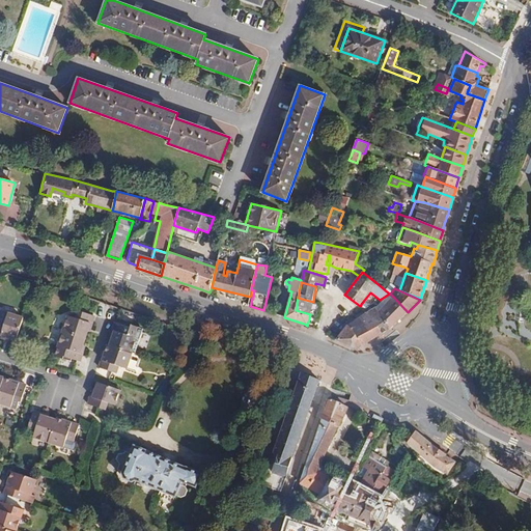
[(310,312),(313,302),(298,298),(296,310),(310,314),(310,312)]
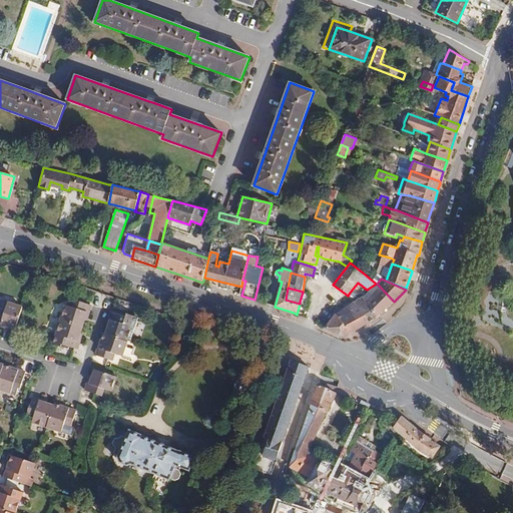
[(394,302),(381,288),(368,303),(378,317),(384,311),(394,302)]
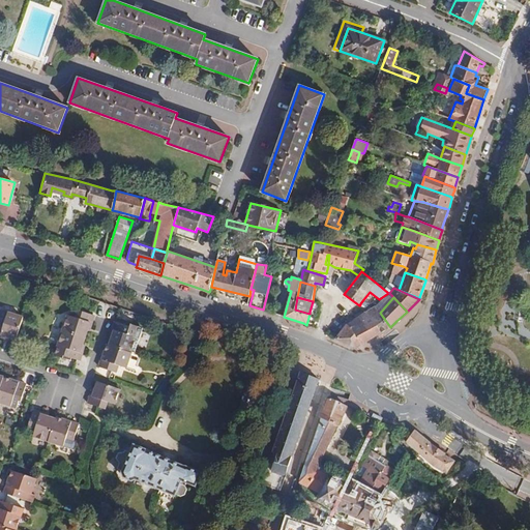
[(380,313),(375,305),(364,313),(370,322),(374,321),(382,332),(390,327),(380,313)]
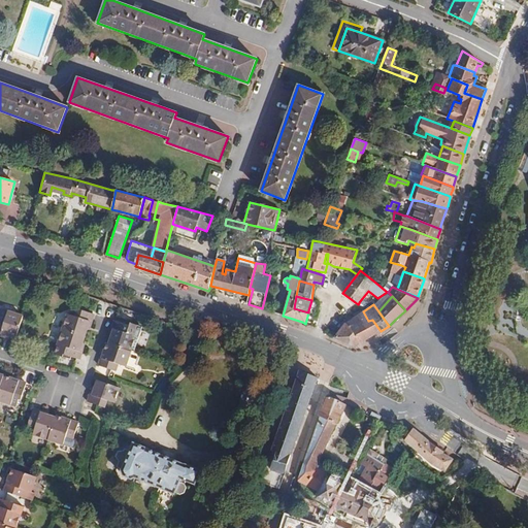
[(85,336),(90,322),(92,322),(95,315),(77,308),(75,316),(68,314),(63,329),(85,336)]
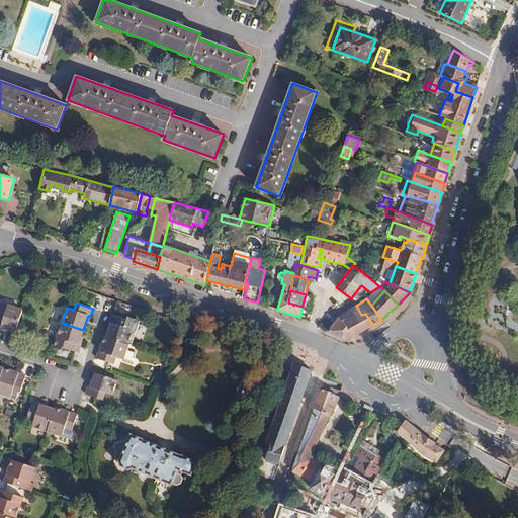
[(0,329),(15,335),(23,312),(1,304),(0,308),(0,329)]
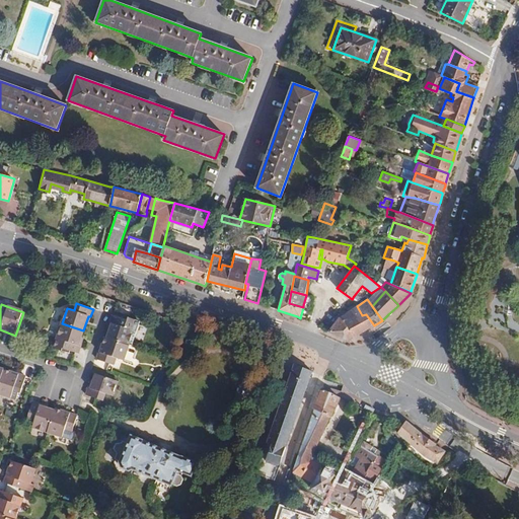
[(374,325),(366,314),(362,315),(357,306),(339,317),(328,331),(348,342),(363,331),(368,328),(374,325)]
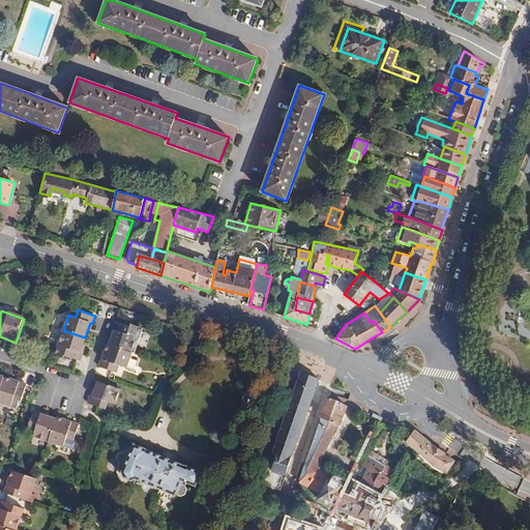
[(133,352),(137,337),(129,335),(131,328),(114,322),(112,329),(114,330),(110,345),(133,352)]
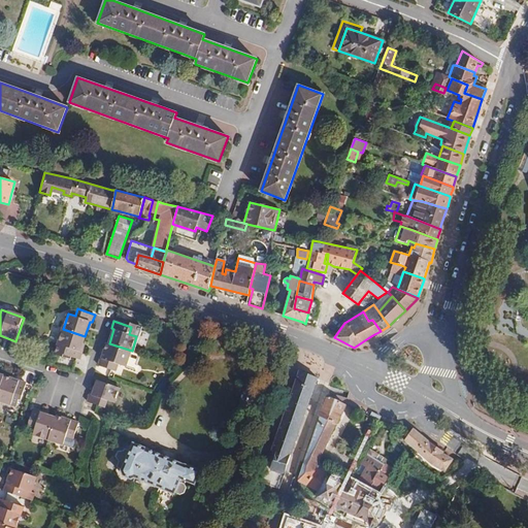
[(80,352),(85,336),(63,329),(58,344),(65,348),(63,354),(80,360),(83,353),(80,352)]
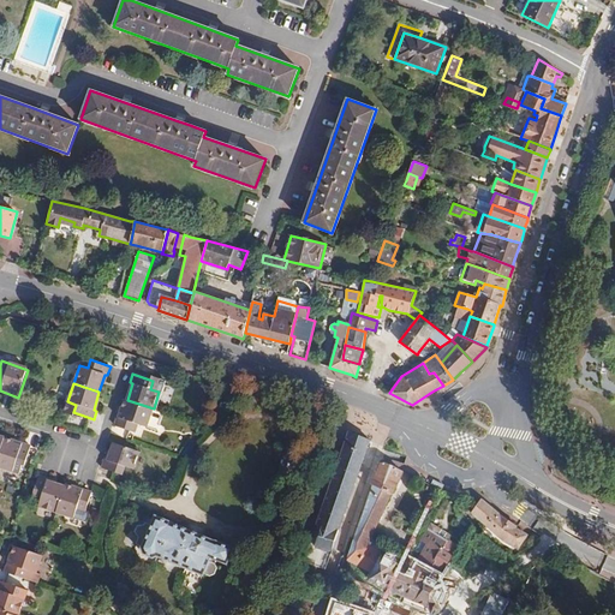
[(147,428),(154,408),(127,400),(124,400),(115,427),(135,433),(137,425),(147,428)]
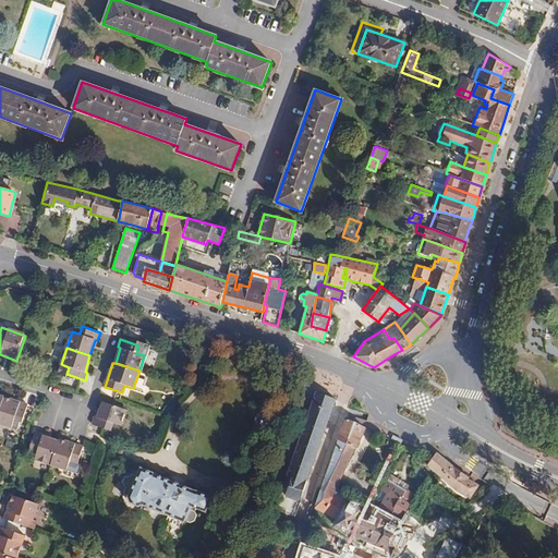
[(331,412),(336,399),(317,392),(280,495),(286,497),(283,501),(299,507),(331,412)]
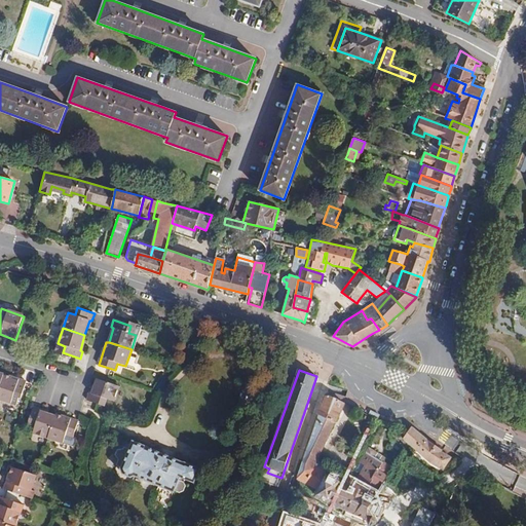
[(22,399),(27,382),(5,375),(0,388),(0,400),(16,406),(19,398),(22,399)]
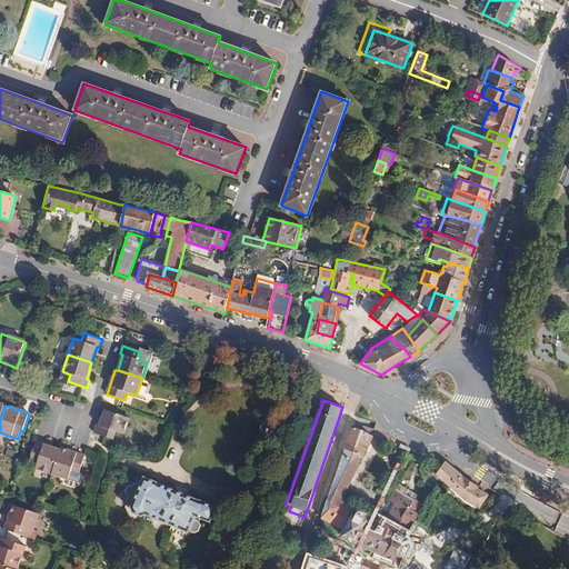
[(100,427),(97,426),(95,433),(113,440),(116,432),(123,435),(129,418),(106,410),(100,427)]
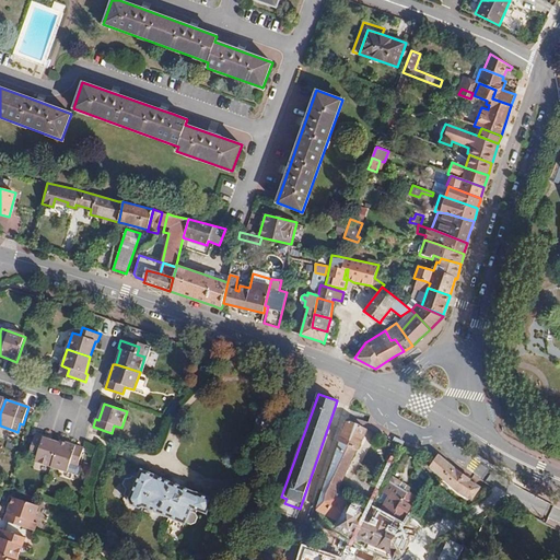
[(336,493),(356,451),(357,451),(366,430),(346,420),(341,433),(324,486),(322,491),(334,497),(336,493)]
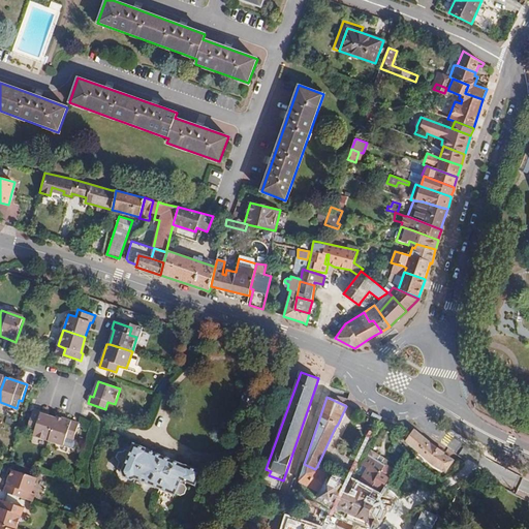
[(50,441),(58,416),(57,416),(56,418),(40,414),(41,411),(34,409),(28,426),(35,428),(33,436),(50,441)]
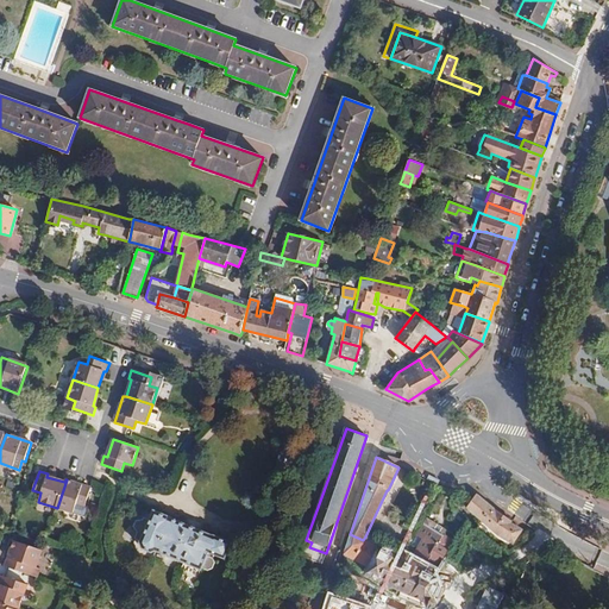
[(85,507),(92,488),(67,479),(57,508),(74,513),(77,504),(85,507)]
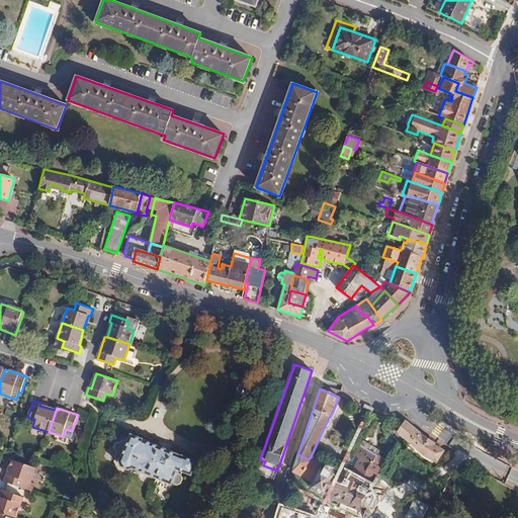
[(433,444),(424,437),(406,421),(398,432),(424,455),(436,462),(443,451),(433,444)]
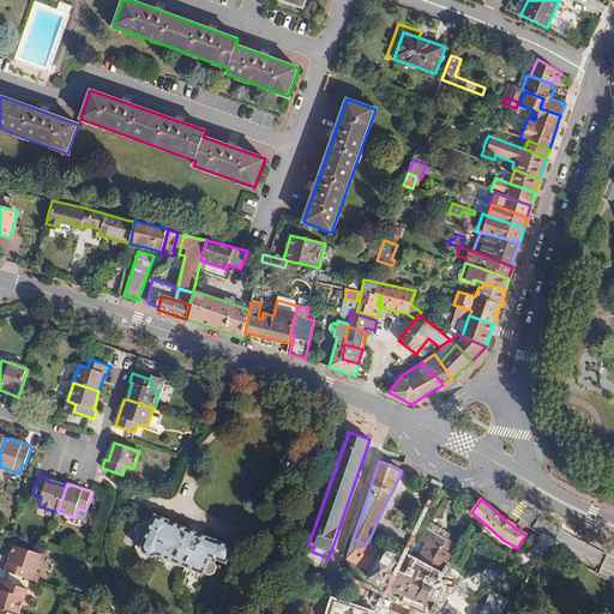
[(85,519),(88,513),(88,511),(85,511),(78,509),(74,517),(84,521),(85,519)]
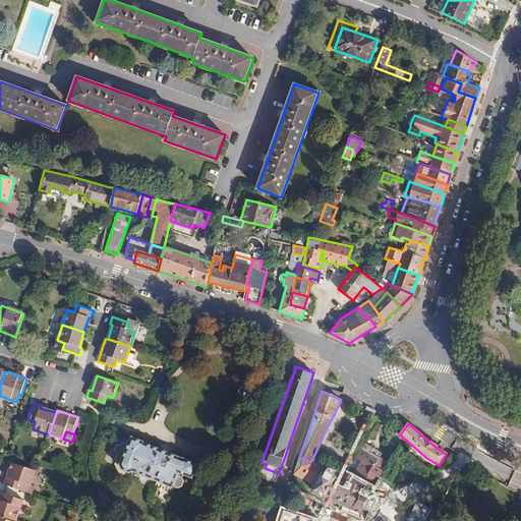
[(198,466),(131,438),(119,465),(120,466),(121,468),(121,470),(130,473),(131,473),(133,472),(134,472),(172,488),(173,486),(178,488),(179,488),(181,488),(182,487),(184,482),(182,477),(181,476),(179,475),(178,475),(179,472),(192,478),(198,466)]
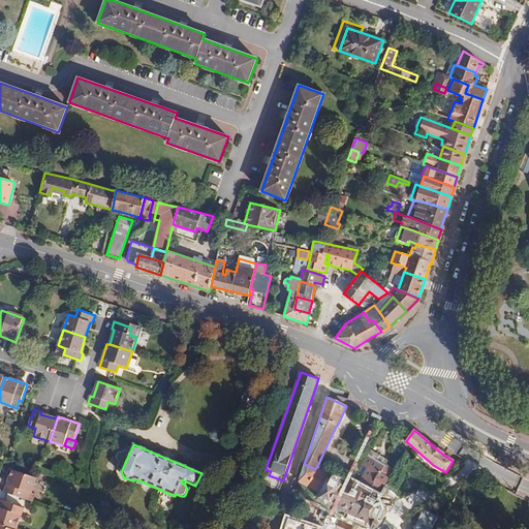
[(379,495),(394,470),(386,465),(387,462),(383,460),(381,464),(376,461),(379,457),(370,452),(363,464),(356,474),(362,477),(373,484),(370,490),(376,493),(379,495)]
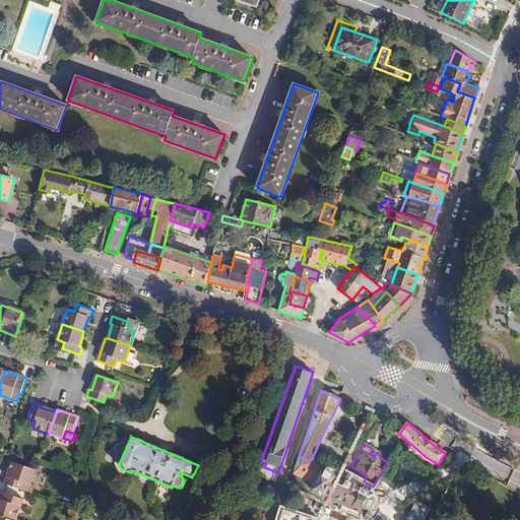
[(314,484),(324,464),(312,458),(310,461),(299,456),(294,473),(314,484)]
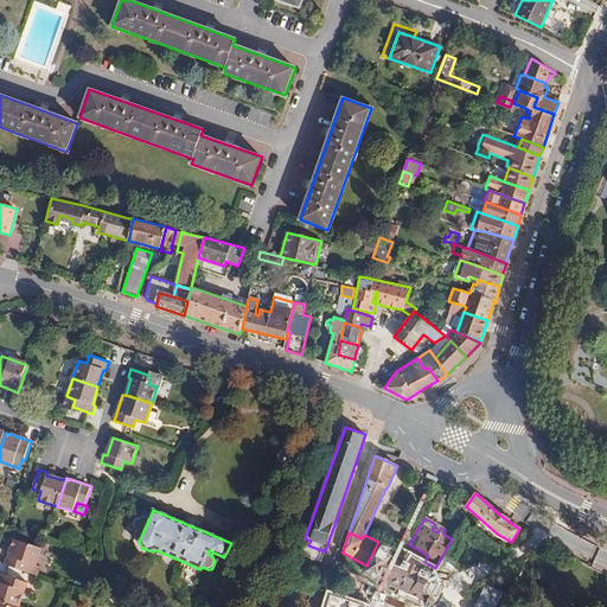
[(36,566),(42,549),(14,538),(5,564),(25,572),(27,563),(36,566)]
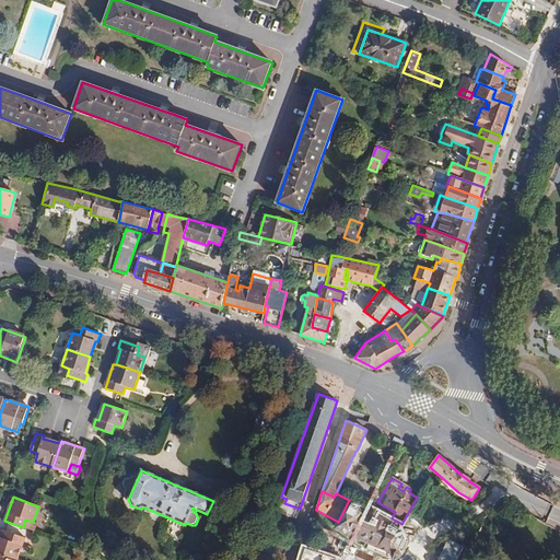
[(349,500),(338,522),(335,529),(352,537),(352,539),(356,541),(361,538),(369,541),(374,544),(391,551),(396,552),(398,548),(403,538),(399,532),(395,529),(398,522),(392,518),(395,512),(383,505),(380,512),(373,508),(371,512),(349,500)]
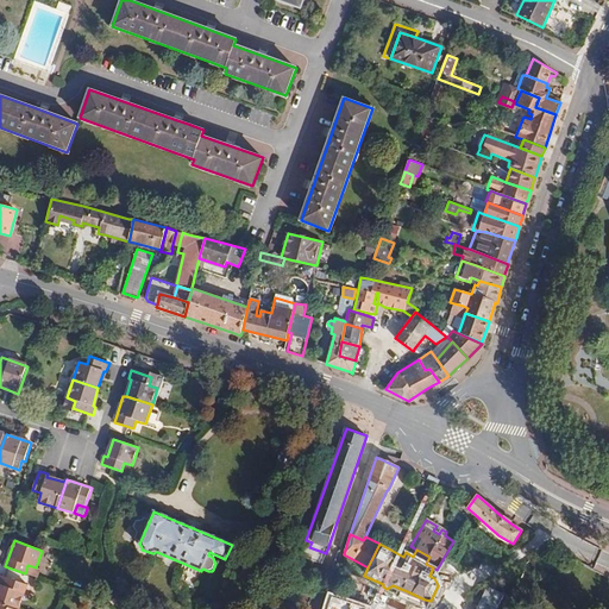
[(19,608),(25,594),(17,591),(20,582),(0,575),(0,604),(13,608),(19,608)]
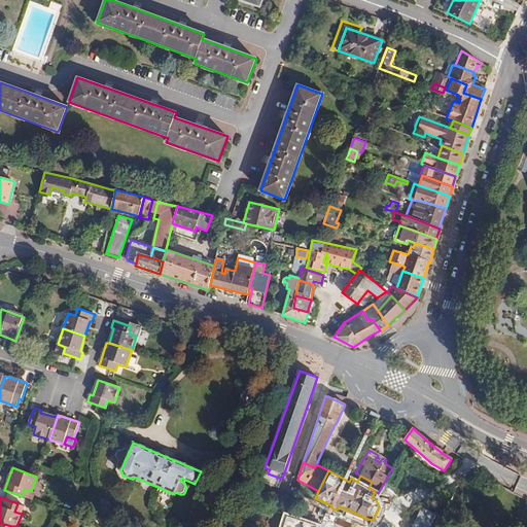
[(367,526),(370,526),(380,523),(386,510),(379,506),(375,516),(373,520),(367,519),(352,512),(347,510),(344,517),(367,526)]
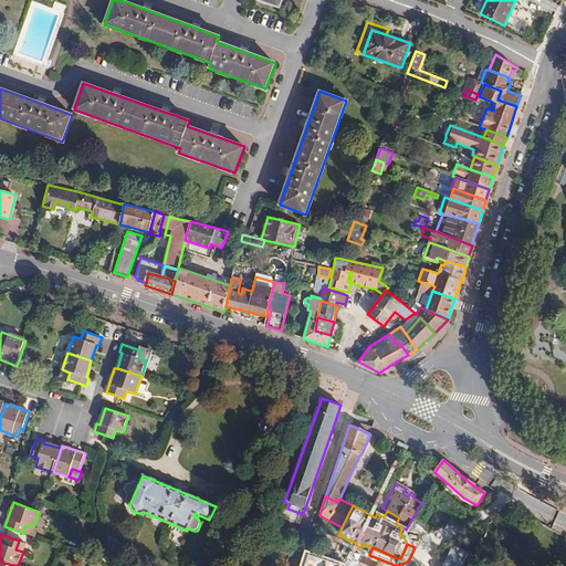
[(345,565),(346,563),(304,549),(299,565),(345,565)]
